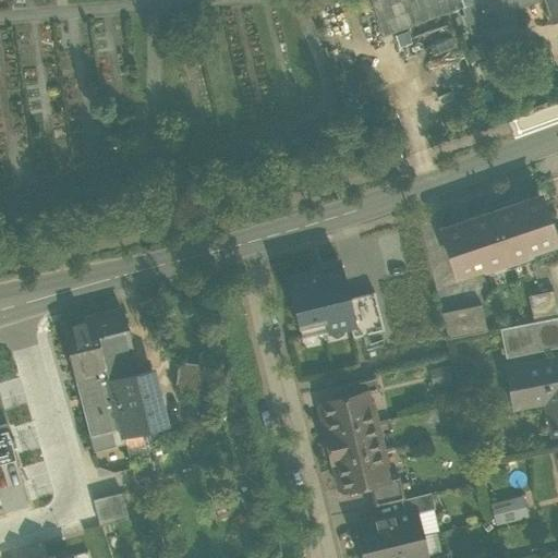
[(557,0),(478,0),(462,7),(472,32),(478,35),(486,32),(489,26),(513,17),(510,9),(534,0),(543,0),(552,23),(557,20),(557,0)]
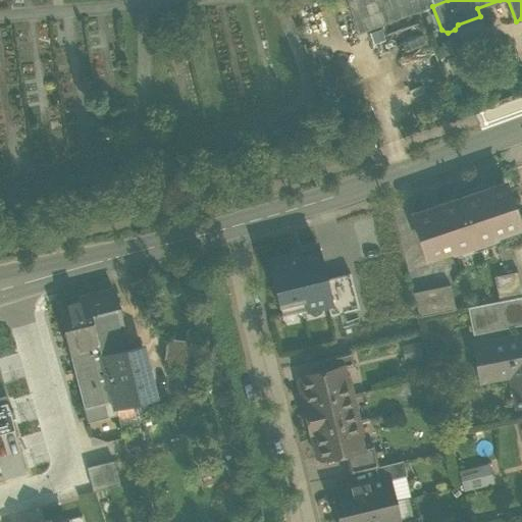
[(426,25),(392,28),(394,57),(428,55),(426,25)]
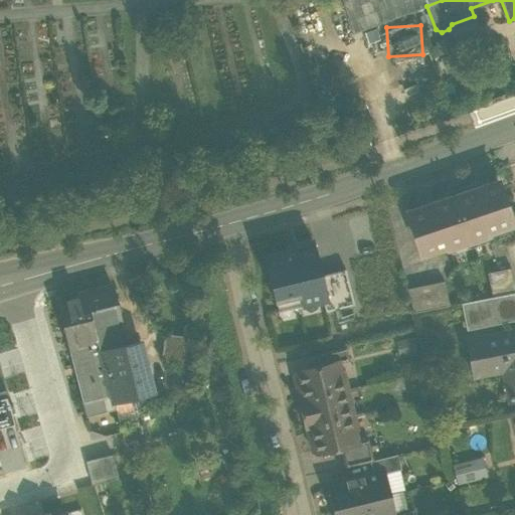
[(497,181),(453,196),(468,242),(487,236),(485,232),(512,223),(497,181)]
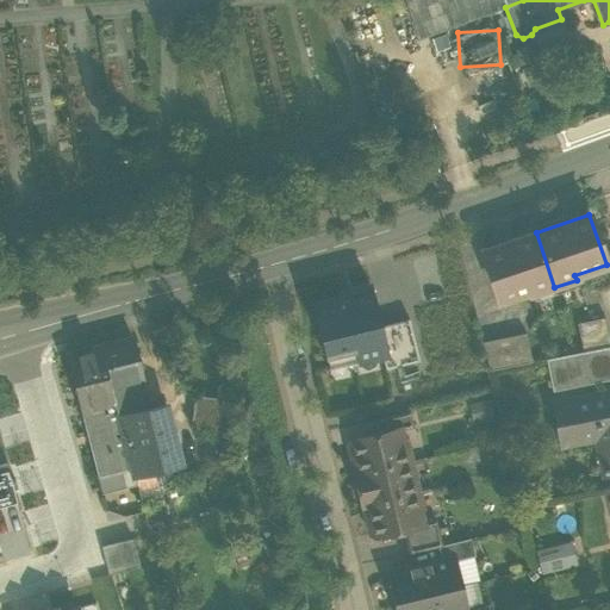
[(536,232),(481,251),(498,300),(530,290),(531,294),(554,287),(536,232)]
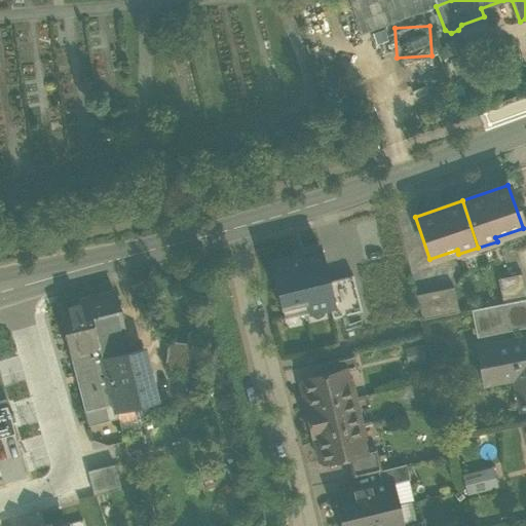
[(269,261),(284,317),(329,306),(333,305),(327,282),(320,250),(269,261)]
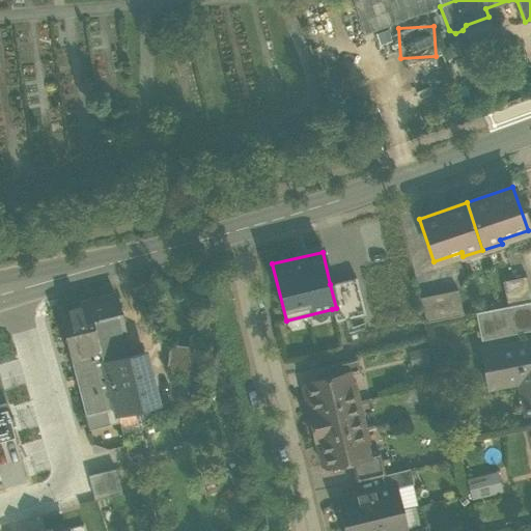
[(530,300),(527,276),(502,281),(507,306),(530,301),(530,300)]
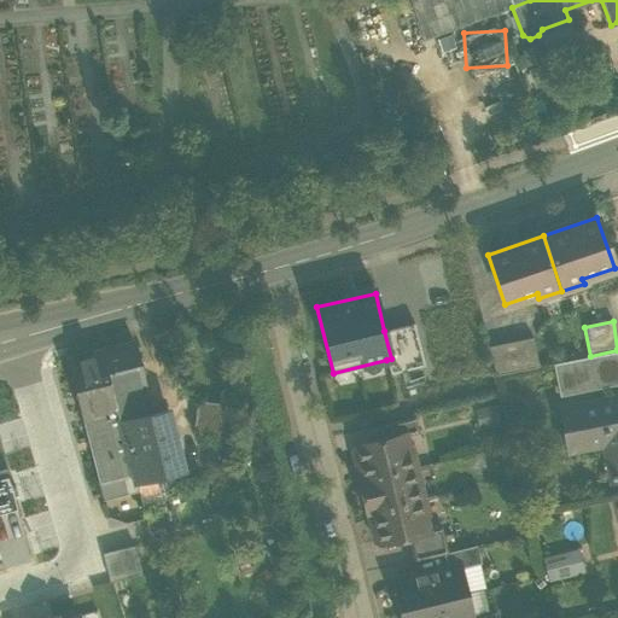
[(414,324),(384,331),(391,359),(386,360),(390,374),(424,366),(414,324)]
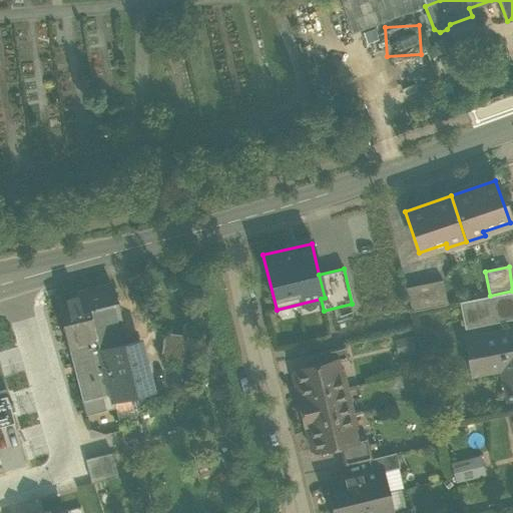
[(442,280),(406,288),(411,311),(447,304),(442,280)]
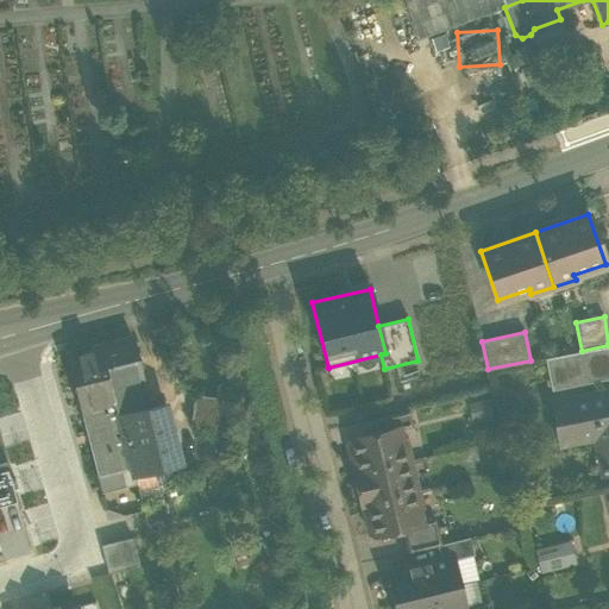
[(131,337),(100,345),(117,409),(118,415),(132,412),(124,382),(142,378),(131,337)]
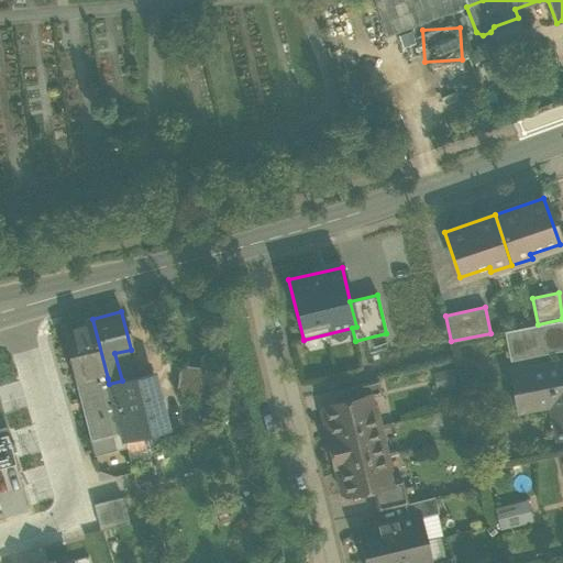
[(92,319),(63,326),(78,386),(108,378),(92,319)]
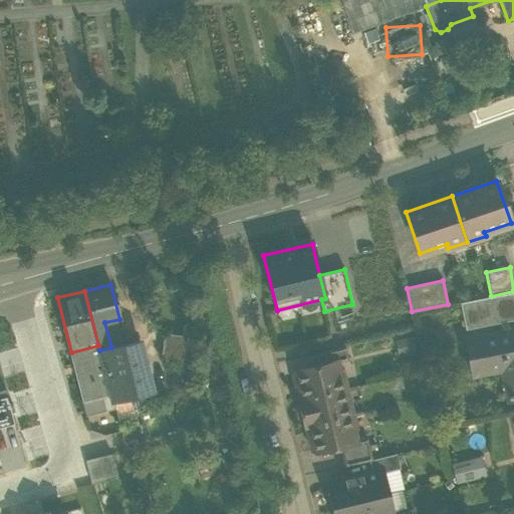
[(513,291),(491,296),(460,302),(465,329),(513,319),(513,291)]
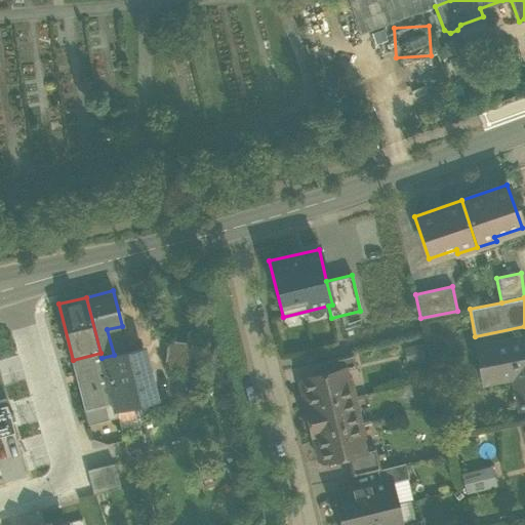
[(524,336),(477,346),(482,371),(511,366),(513,377),(519,408),(524,406),(524,336)]
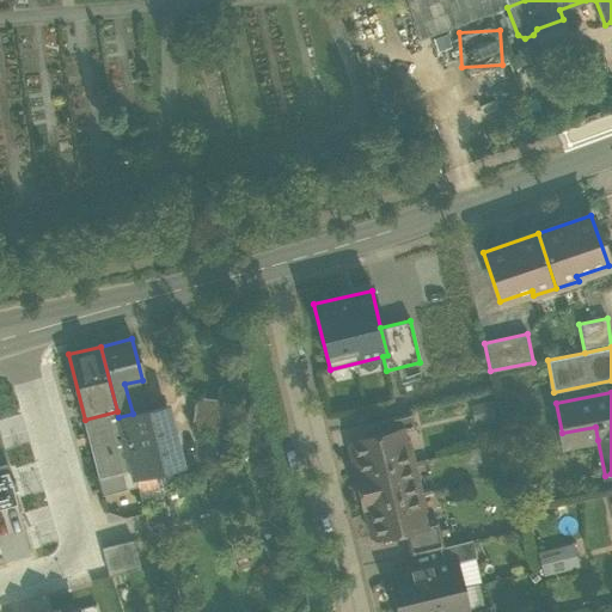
[(495,420),(490,399),(470,404),(475,424),(495,420)]
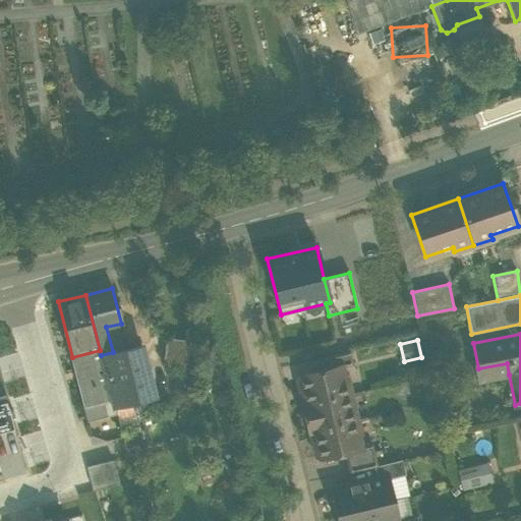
[(113,352),(101,355),(112,400),(114,406),(147,398),(154,396),(141,345),(113,352)]
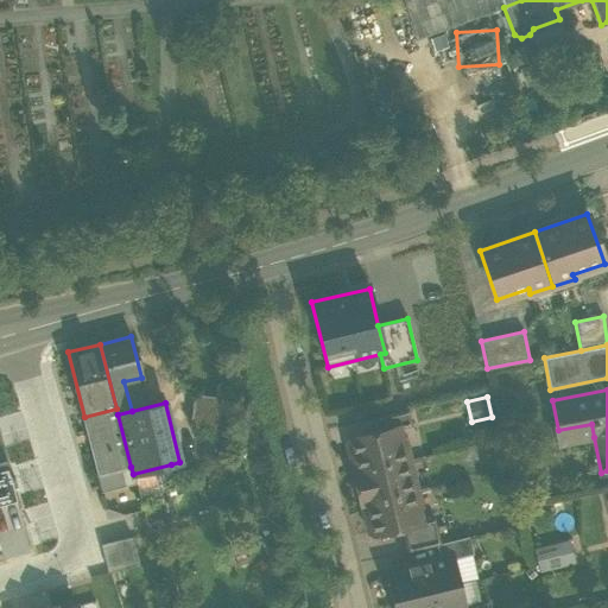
[(116,409),(84,417),(100,475),(120,469),(131,467),(118,415),(116,409)]
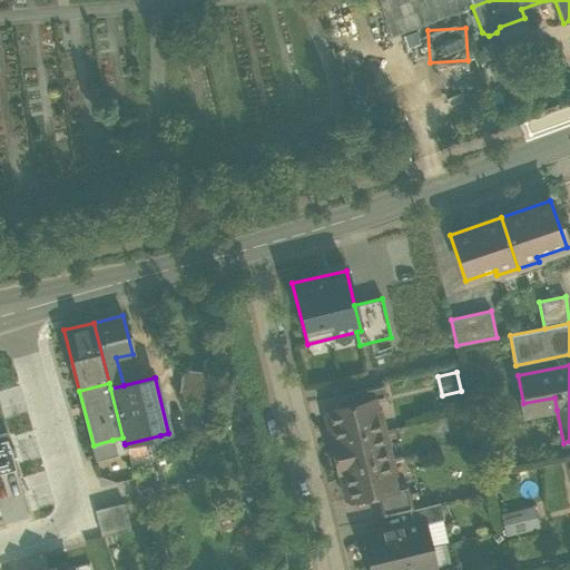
[(382,384),(352,391),(355,404),(374,400),(374,401),(385,399),(382,384)]
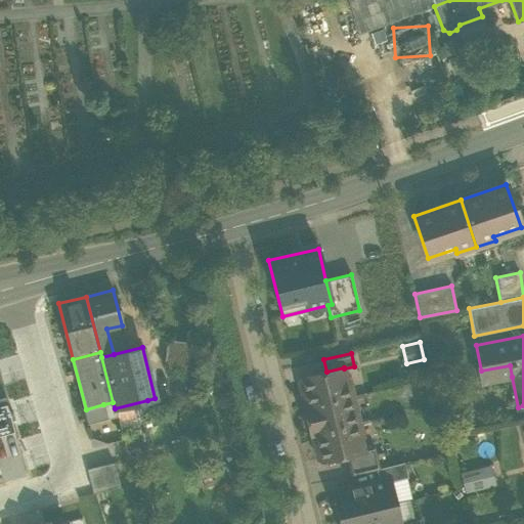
[(510,365),(481,370),(483,382),(512,377),(510,365)]
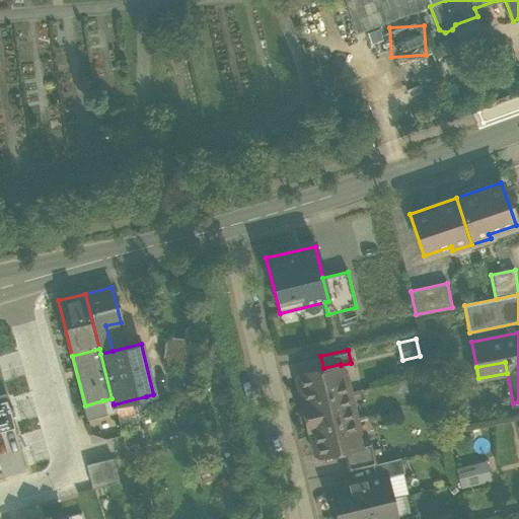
[(347,376),(343,374),(341,365),(341,364),(323,368),(298,374),(296,378),(298,388),(302,390),(305,401),(350,390),(347,376)]
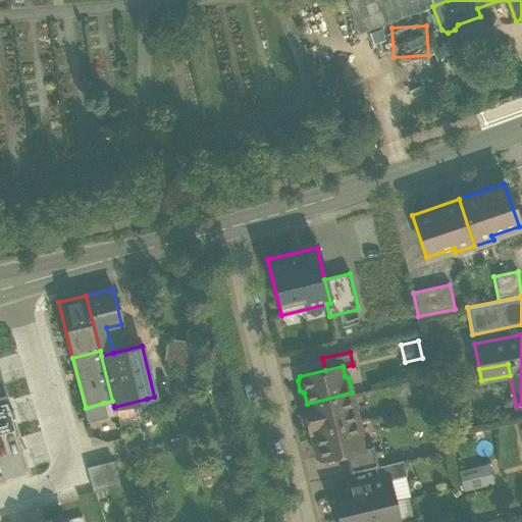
[(352,393),(307,404),(303,405),(310,433),(313,432),(359,421),(352,393)]
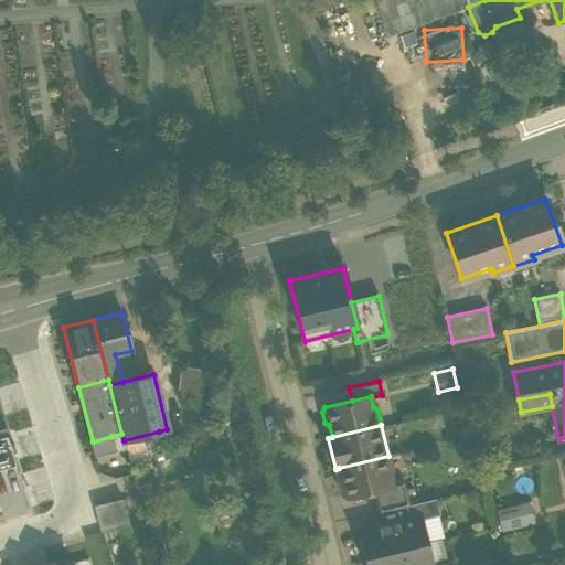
[(159,432),(124,440),(129,464),(164,455),(159,432)]
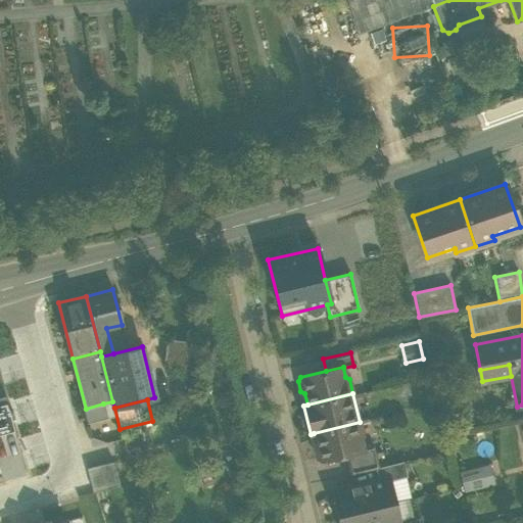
[(103,403),(86,409),(85,409),(87,420),(88,419),(106,415),(103,403)]
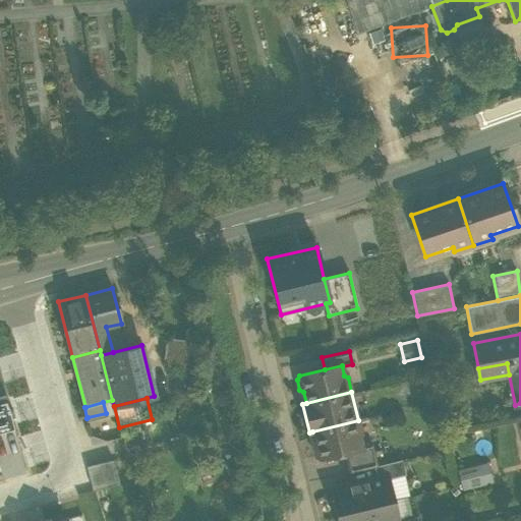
[(358,420),(312,431),(315,442),(313,446),(315,456),(320,458),(344,452),(361,448),(361,447),(359,438),(361,433),(358,420)]
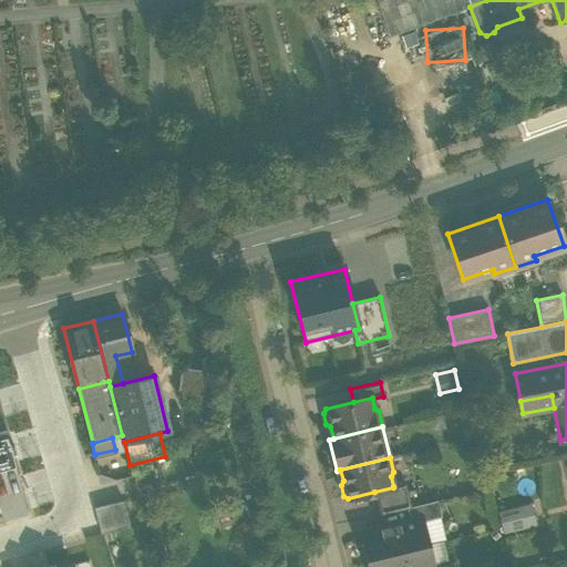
[(122,481),(103,483),(105,500),(124,497),(122,481)]
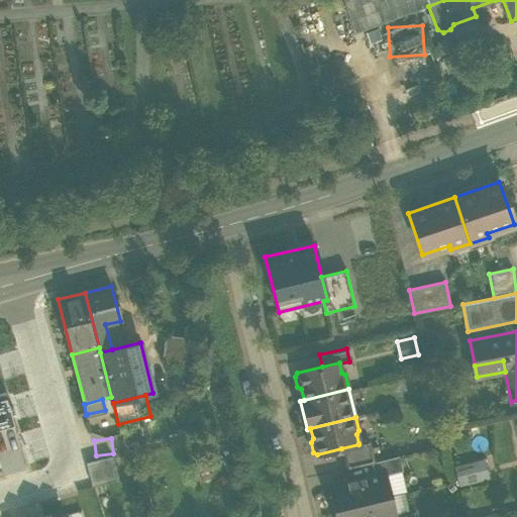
[(369,440),(358,443),(358,444),(341,448),(346,469),(371,462),(375,462),(369,440)]
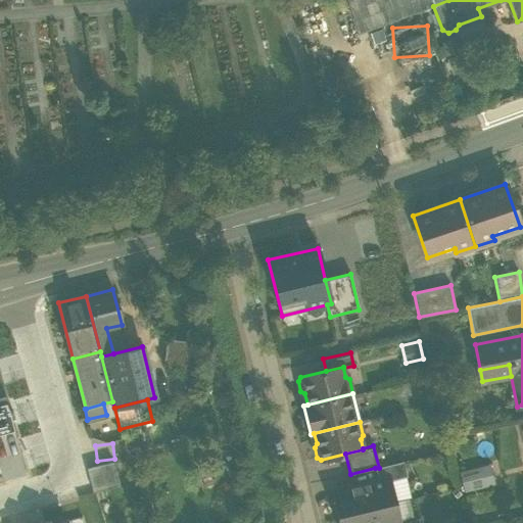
[(113,461),(99,465),(105,488),(120,484),(113,461)]
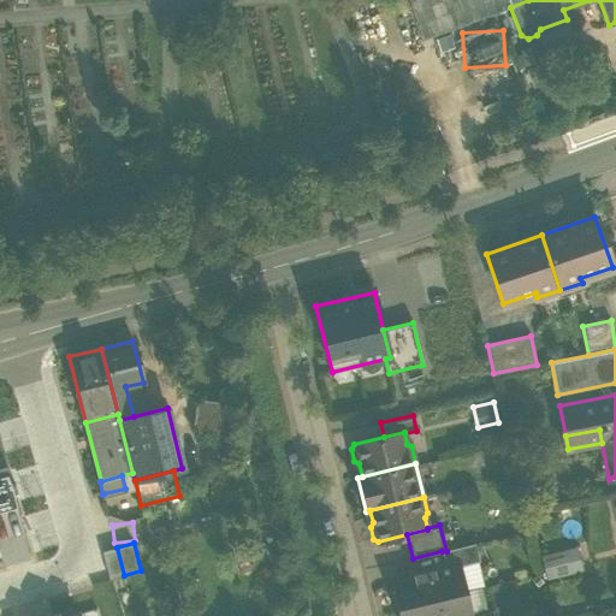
[(446,551),(442,551),(445,566),(457,563),(458,567),(480,561),(475,544),(446,551)]
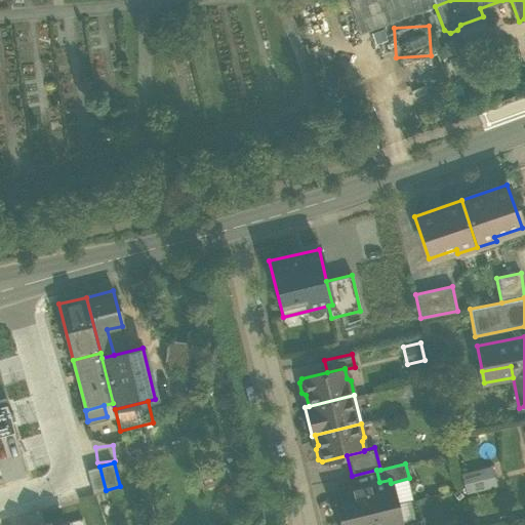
[(99,467),(87,470),(93,493),(106,490),(99,467)]
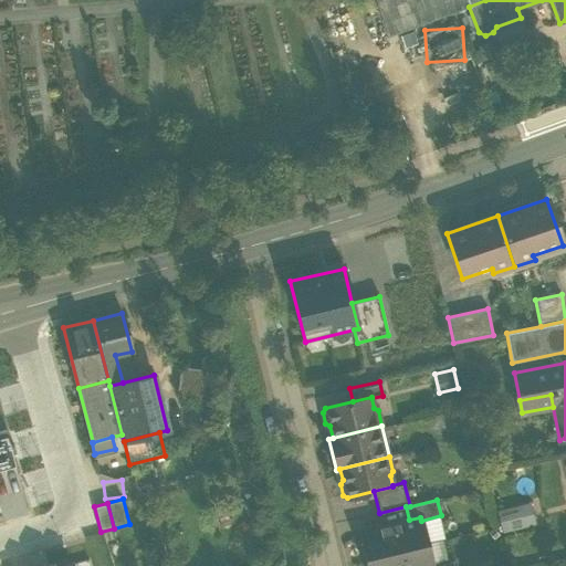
[(528,504),(499,512),(503,531),(533,524),(528,504)]
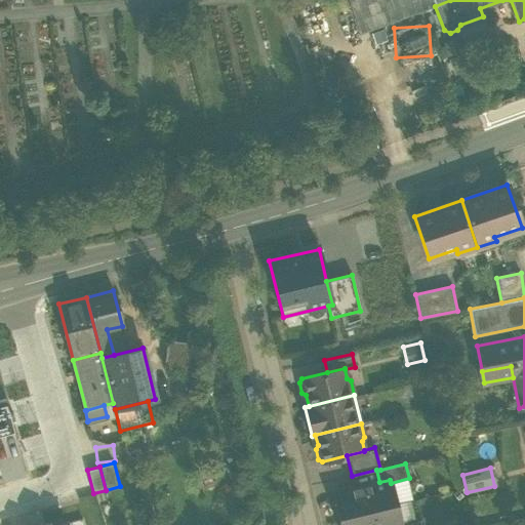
[(379,482),(334,493),(340,517),(396,503),(391,483),(390,480),(379,482)]
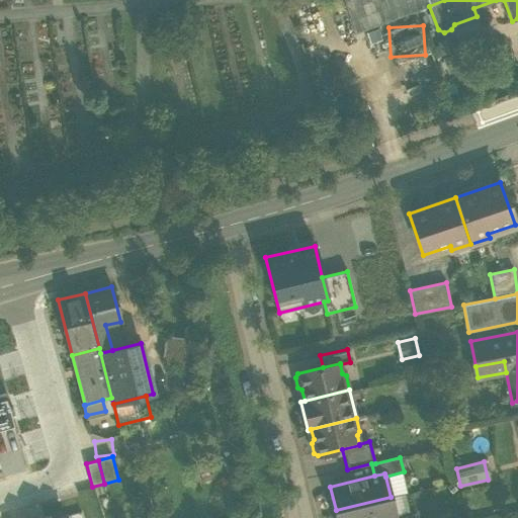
[(391,497),(336,510),(337,517),(396,517),(391,497)]
